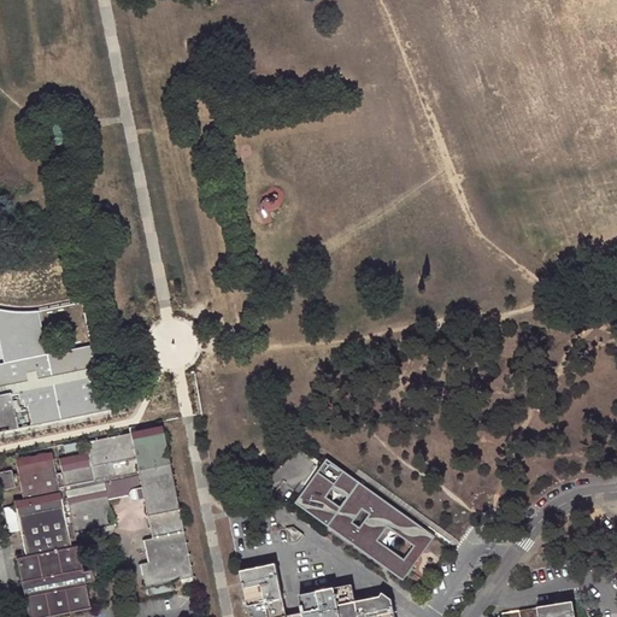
[(0,434),(121,409),(119,401),(116,395),(113,392),(109,388),(106,382),(103,377),(98,375),(94,360),(89,346),(43,356),(39,334),(35,315),(27,316),(13,315),(0,313),(0,434)]
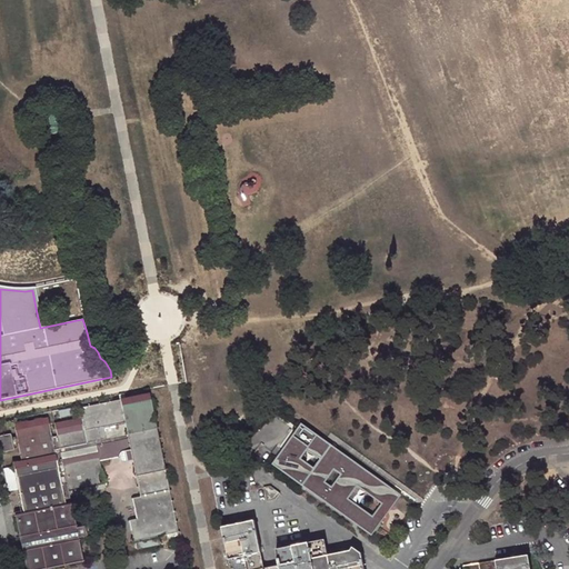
[(83,525),(75,526),(71,503),(66,505),(66,501),(70,500),(69,496),(68,490),(105,482),(99,459),(97,447),(128,440),(129,449),(123,450),(121,450),(120,451),(119,452),(118,455),(118,456),(118,458),(119,459),(120,460),(121,461),(122,461),(125,461),(131,460),(139,497),(132,498),(136,518),(129,519),(133,541),(176,532),(147,393),(79,408),(80,418),(53,423),(57,436),(51,437),(47,417),(13,423),(21,460),(12,462),(13,466),(19,490),(23,512),(13,515),(25,568),(35,568),(81,559),(77,536),(86,533),(83,525)]
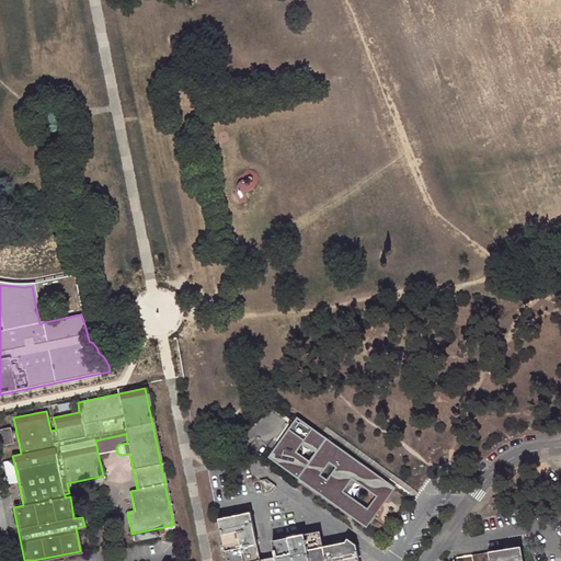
[(73,400),(50,404),(52,412),(76,407),(73,400)]
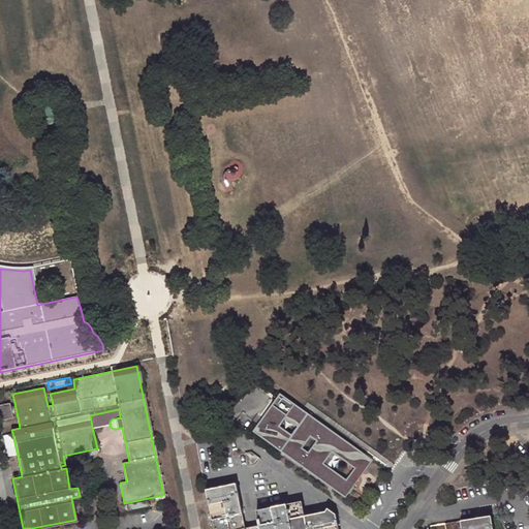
[(317,421),(308,414),(309,413),(302,408),(301,409),(294,404),(296,404),(280,393),(252,430),(338,492),(347,479),(345,478),(323,462),(332,452),(345,461),(347,457),(358,465),(366,454),(338,434),(336,437),(322,428),(325,425),(318,419),(317,421)]
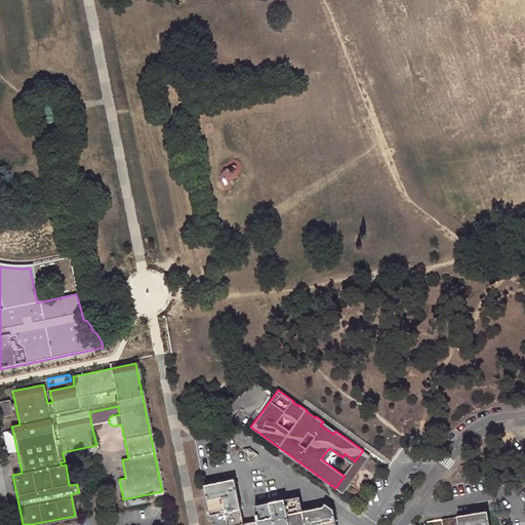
[(12,413),(9,400),(0,401),(0,416),(9,415),(12,413)]
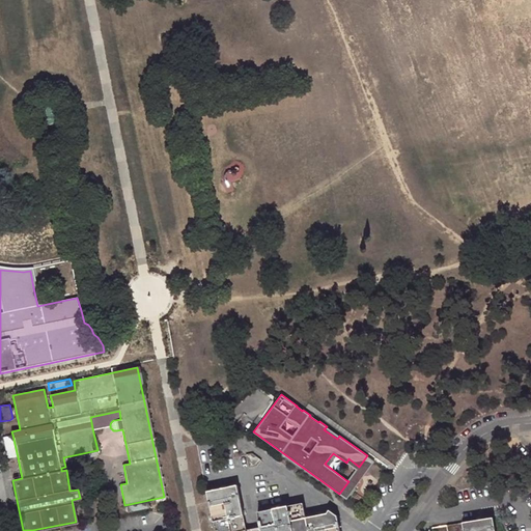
[(90,417),(92,428),(110,425),(110,424),(111,422),(112,421),(113,420),(115,420),(120,419),(119,411),(90,417)]
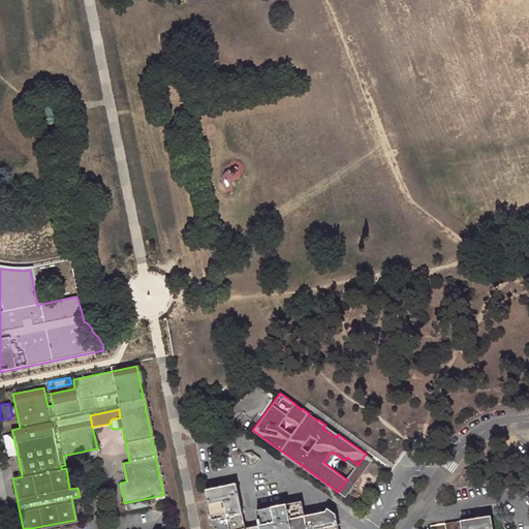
[(3,435),(7,458),(18,456),(12,433),(3,435)]
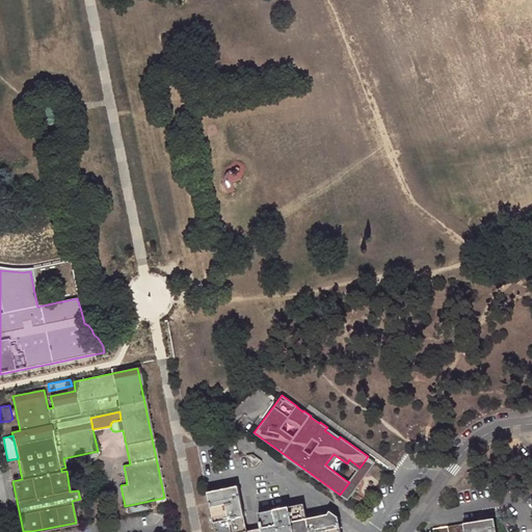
[(99,456),(98,451),(63,458),(64,463),(99,456)]
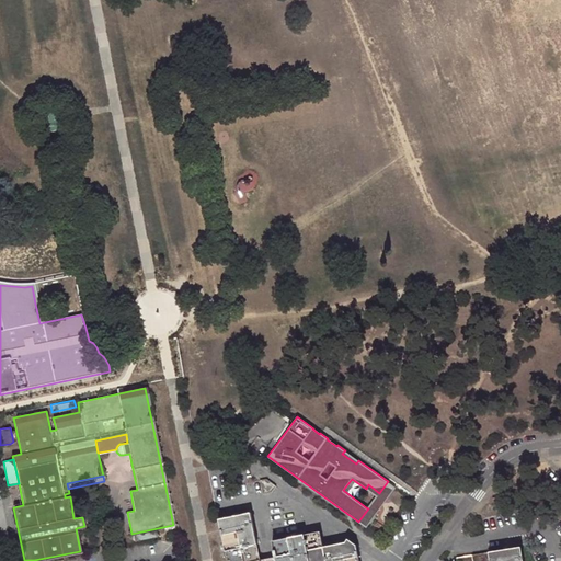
[(271,482),(266,478),(260,480),(264,494),(272,492),(276,485),(271,482)]
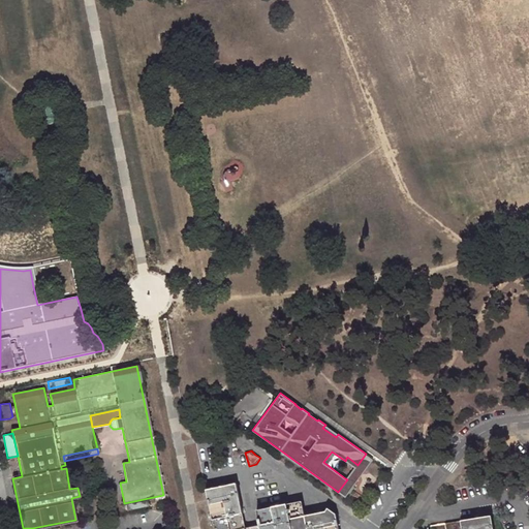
[(372,459),(366,454),(358,465),(347,457),(345,461),(354,467),(345,478),(347,479),(338,492),(345,497),(372,459)]
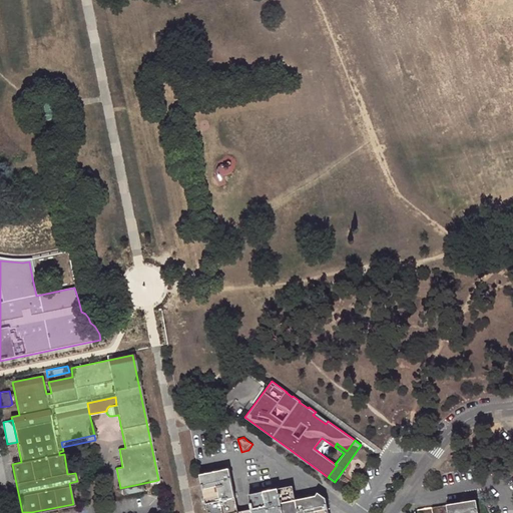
[(237,512),(229,470),(201,476),(208,512),(237,512)]
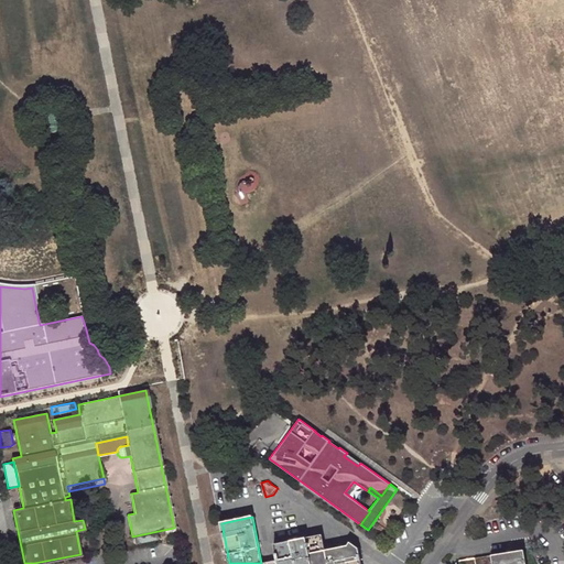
[(274,544),(278,561),(278,563),(360,563),(358,548),(349,542),(348,544),(325,550),(322,534),(274,544)]
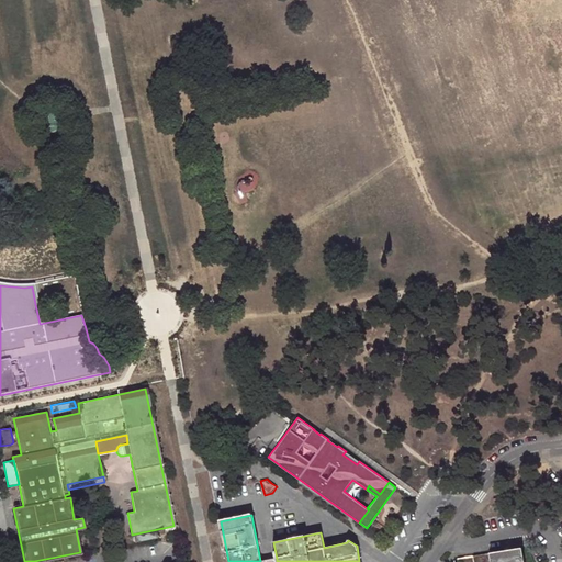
[(458,561),(523,561),(520,549),(458,559),(458,561)]
